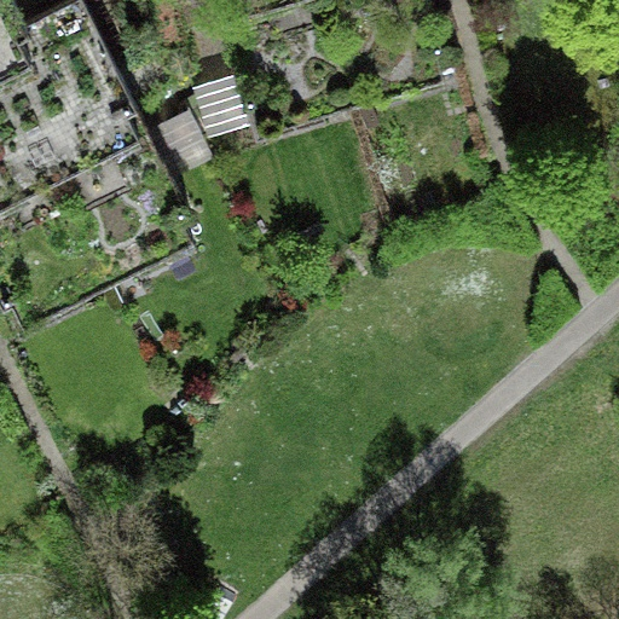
[(343,105),(354,102),(323,0),(214,0),(246,106),(336,80),(343,105)]
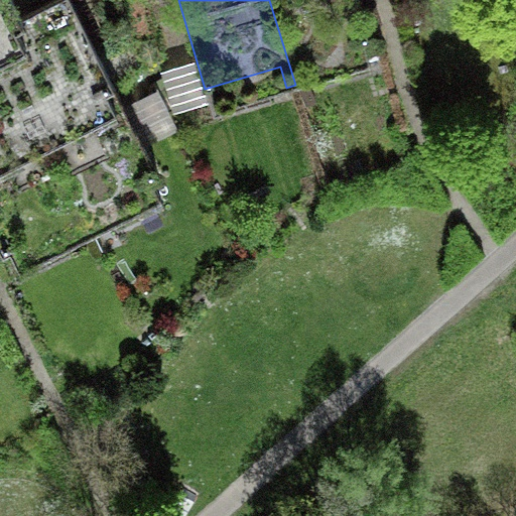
[(158,175),(114,86),(35,125),(91,235),(99,231),(88,211),(158,175)]
